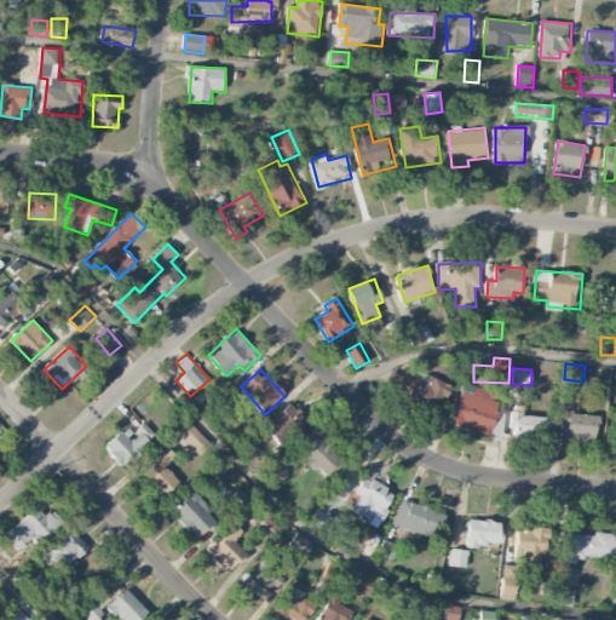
[(453,388),(426,372),(422,377),(408,369),(404,377),(397,372),(390,386),(438,413),(453,388)]
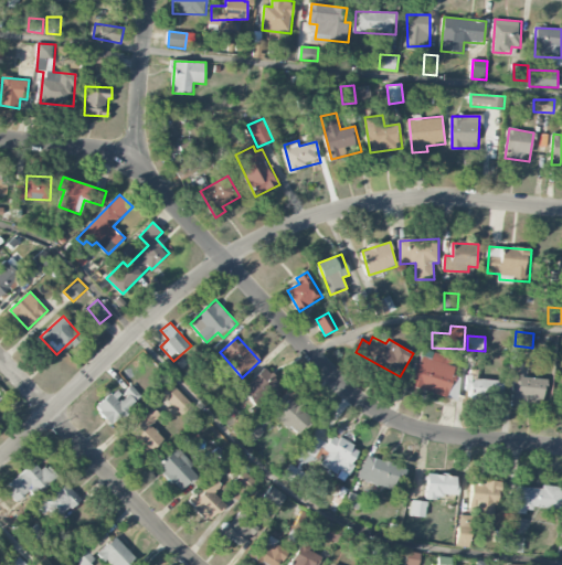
[(411,386),(448,397),(459,360),(422,349),(411,386)]
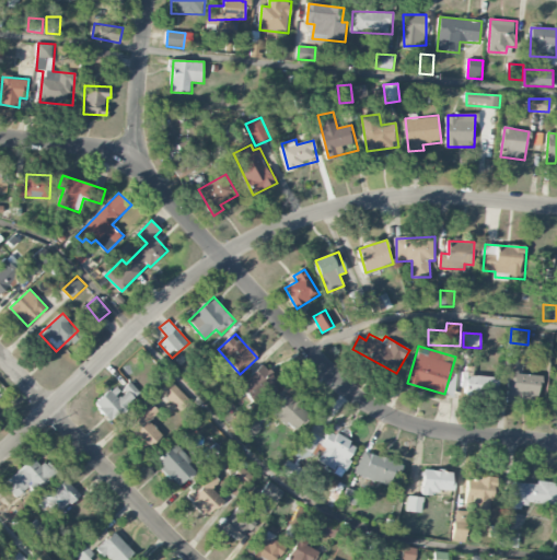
[(264,365),(241,386),(256,403),(266,394),(269,397),(282,386),(264,365)]
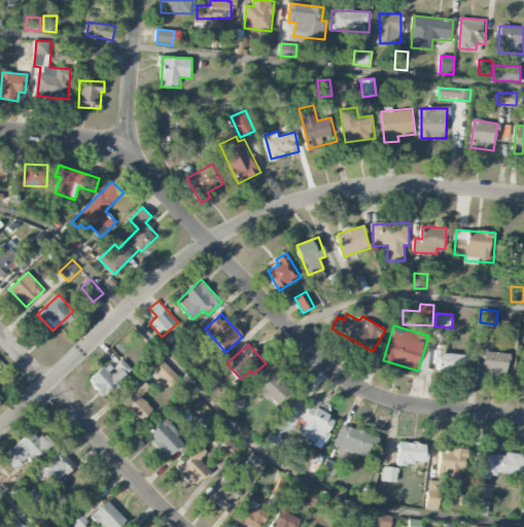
[(447,354),(447,347),(438,347),(437,373),(468,374),(469,355),(447,354)]
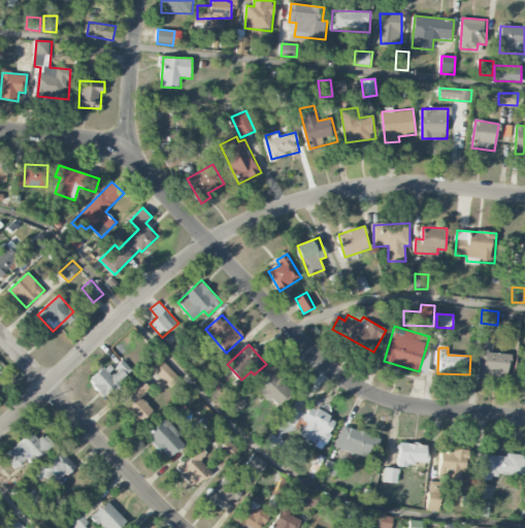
[(480,380),(490,381),(491,375),(509,377),(511,354),(483,351),(480,380)]
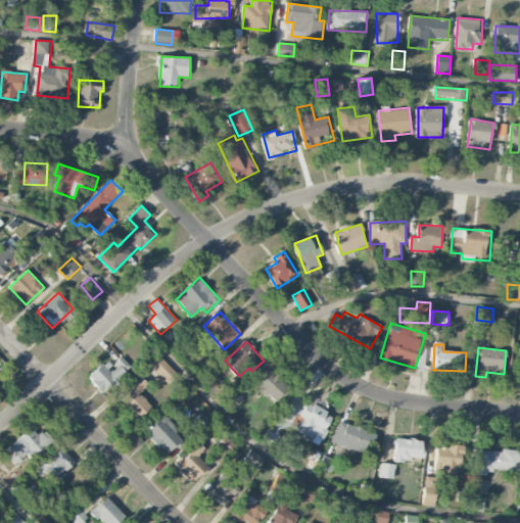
[(104,394),(133,368),(125,359),(111,370),(107,364),(91,379),(104,394)]
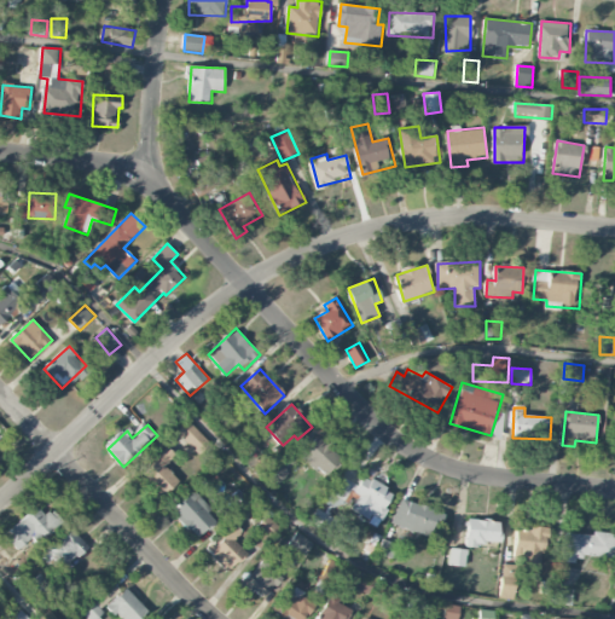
[(302,453),(328,479),(344,461),(332,449),(334,449),(320,435),(302,453)]
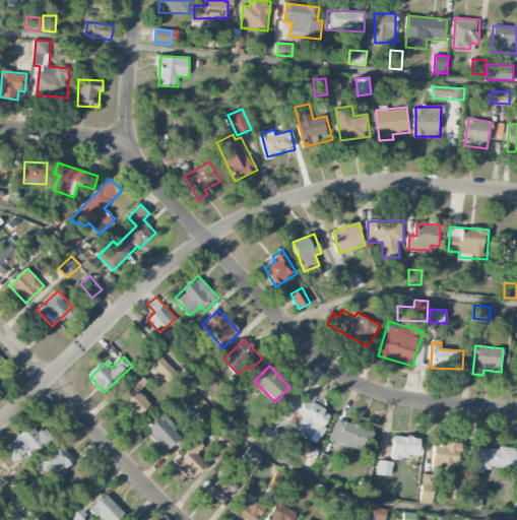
[(152,406),(140,390),(149,384),(144,378),(121,395),(137,417),(152,406)]
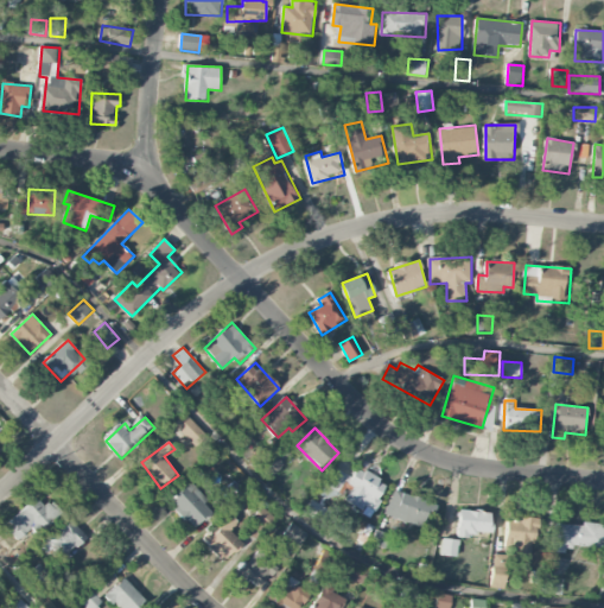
[(260,469),(271,480),(286,464),(277,454),(260,469)]
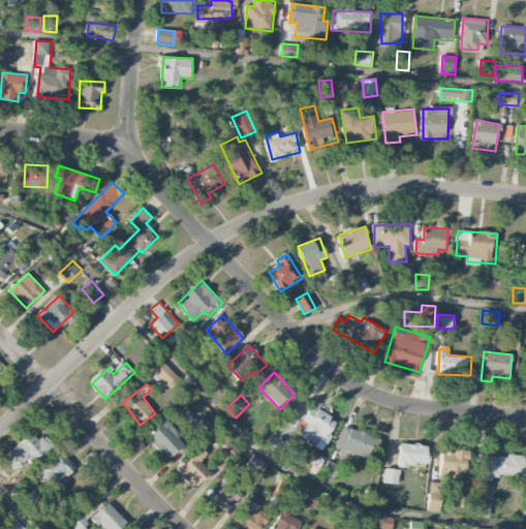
[(171,460),(186,446),(179,439),(183,436),(166,417),(148,435),(171,460)]
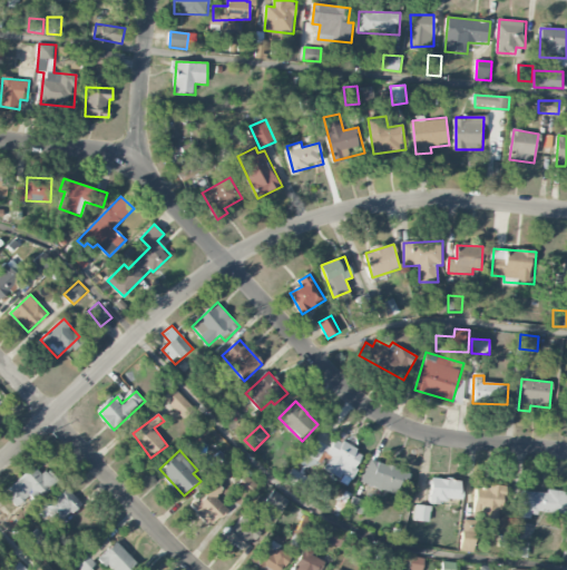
[(363,482),(399,495),(402,484),(408,485),(412,474),(372,459),(363,482)]
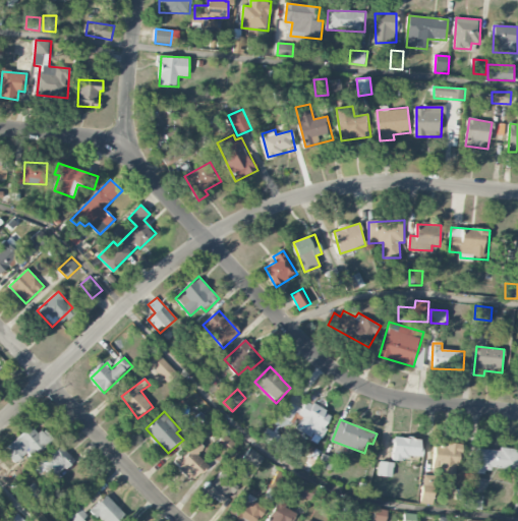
[(40,435),(33,426),(6,451),(17,463),(29,453),(34,458),(55,439),(45,428),(40,435)]
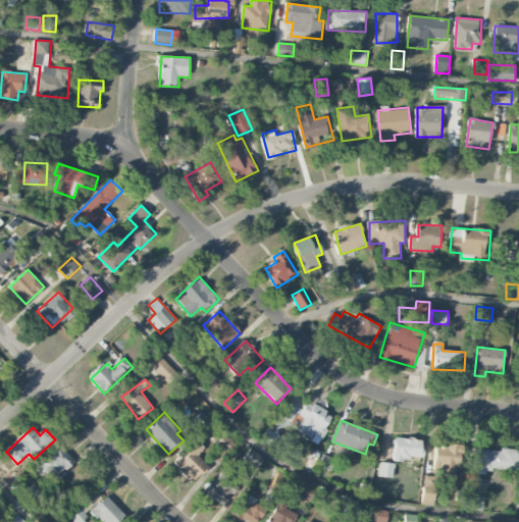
[(238,445),(227,434),(218,445),(228,455),(238,445)]
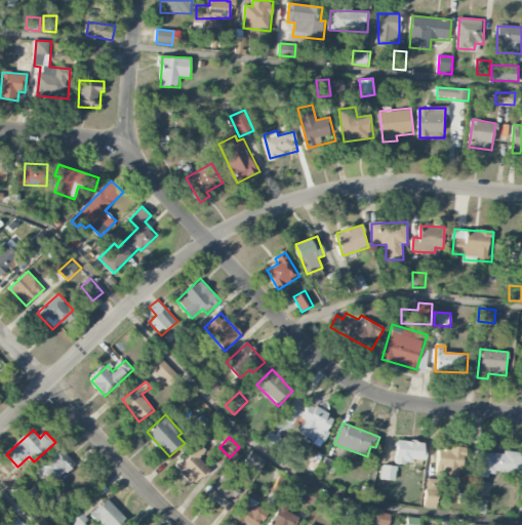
[(426,462),(427,442),(398,441),(397,461),(426,462)]
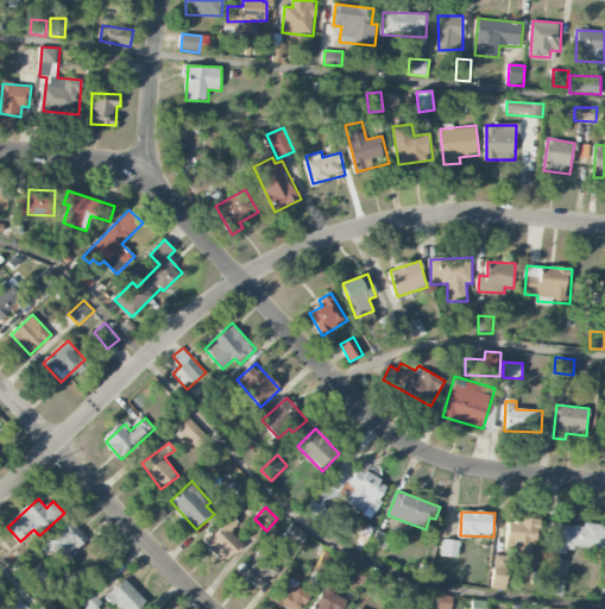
[(232,532),(240,523),(231,514),(205,541),(227,562),(245,544),(232,532)]
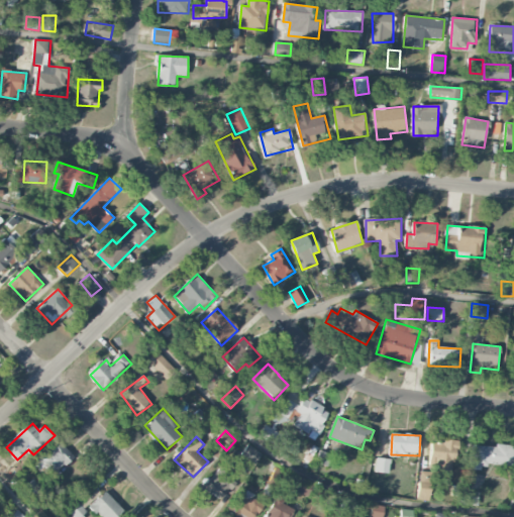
[(434,440),(433,472),(456,472),(457,441),(434,440)]
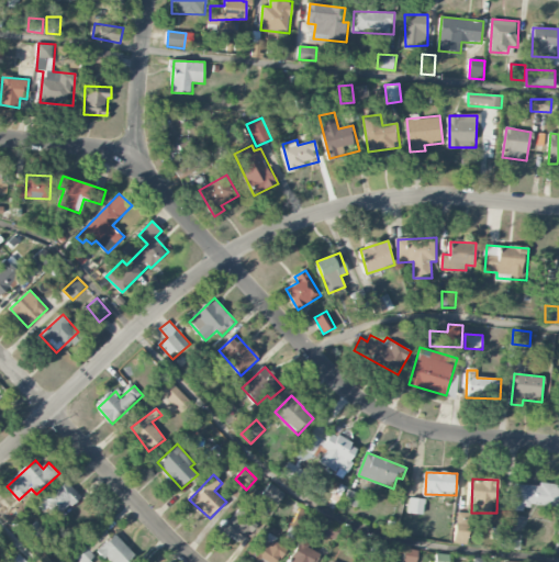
[(57,517),(81,497),(67,480),(43,499),(57,517)]
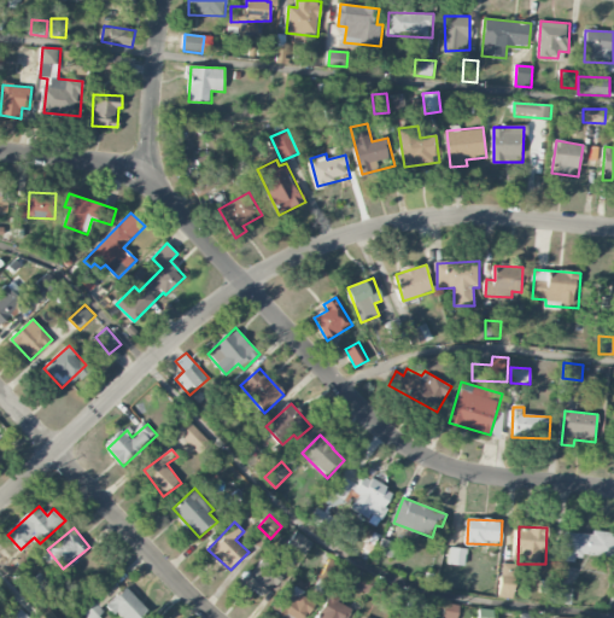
[(315,543),(299,531),(290,544),(305,555),(315,543)]
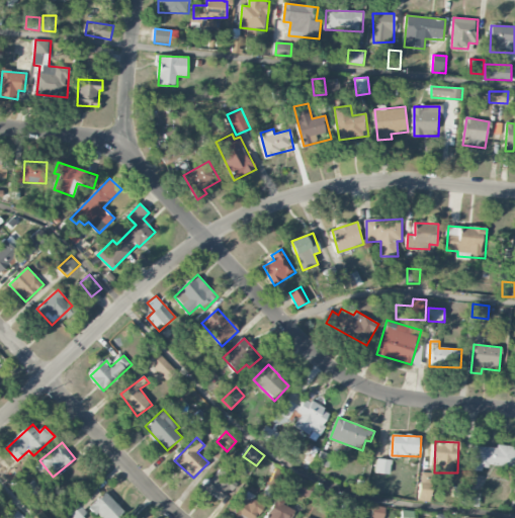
[(475,445),(474,466),(514,468),(514,447),(475,445)]
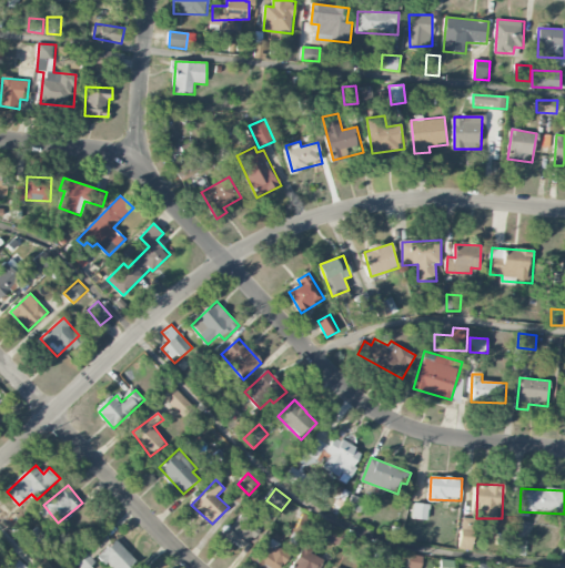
[(429,520),(431,504),(415,503),(414,519),(429,520)]
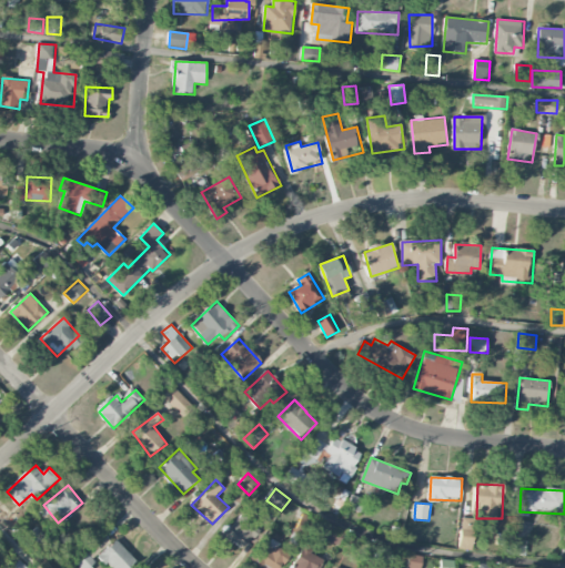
[(223,535),(241,551),(262,529),(244,513),(223,535)]
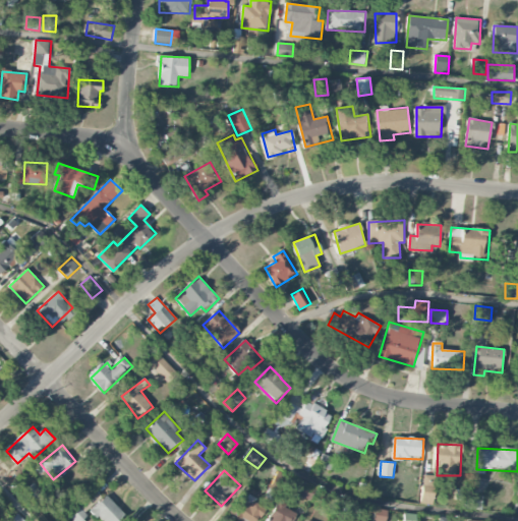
[(422,504),(435,505),(438,476),(425,474),(422,504)]
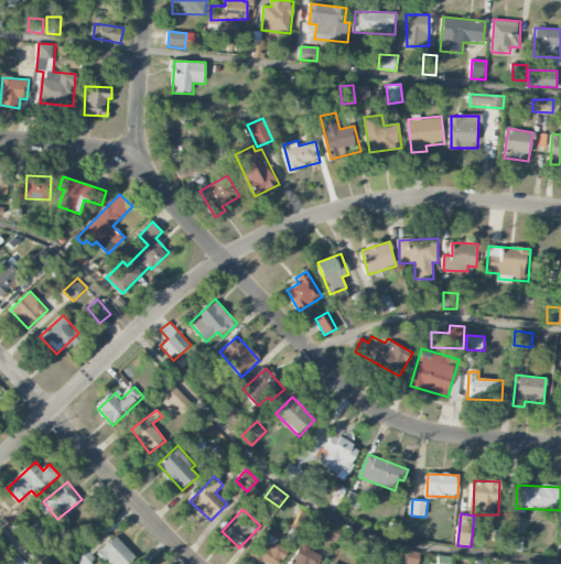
[(319,534),(335,541),(341,528),(323,521),(319,534)]
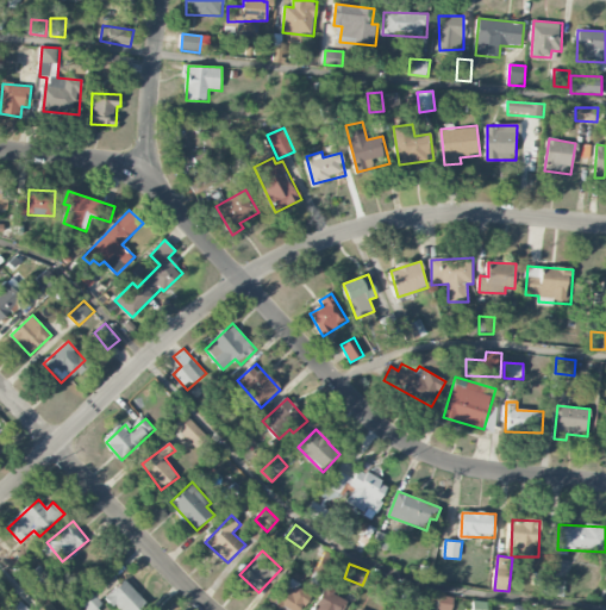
[(300,609),(312,593),(292,579),(274,605),(280,609),(300,609)]
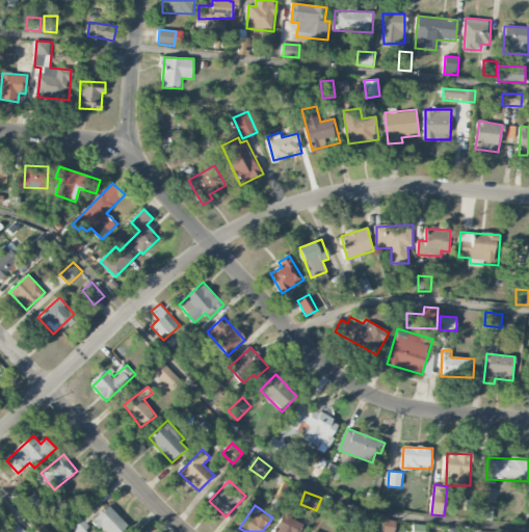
[(495,506),(477,505),(477,520),(494,521),(495,506)]
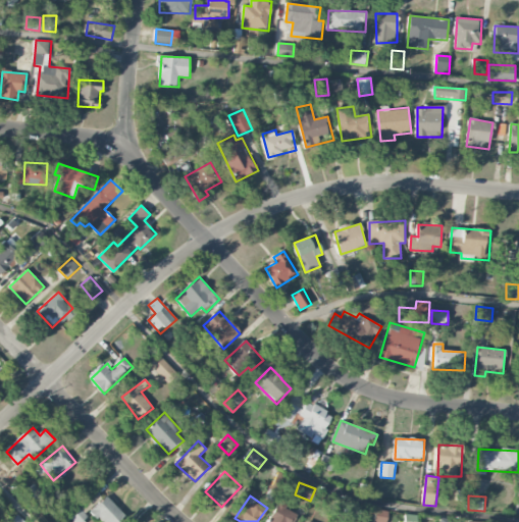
[(93,511),(103,521),(118,521),(126,515),(108,497),(93,511)]
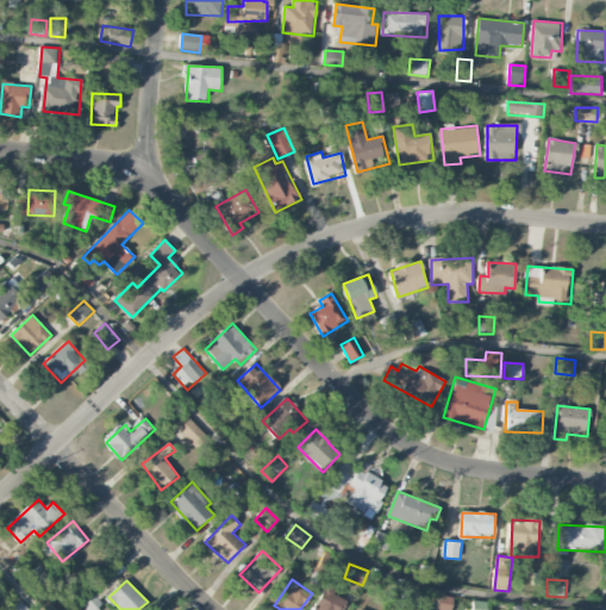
[(420,607),(424,592),(405,586),(401,602),(420,607)]
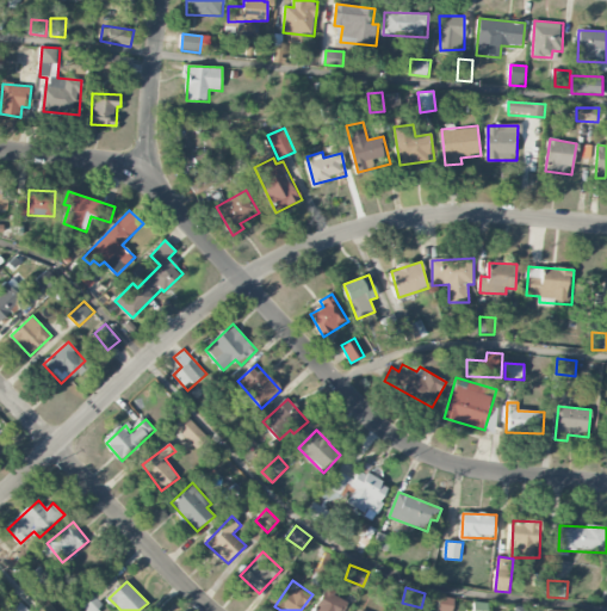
[(327,588),(314,610),(344,610),(350,600),(327,588)]
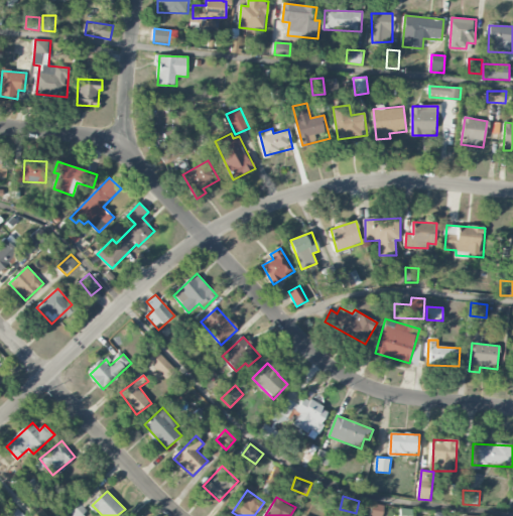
[(74,515),(82,515),(88,510),(78,501),(69,511),(74,515)]
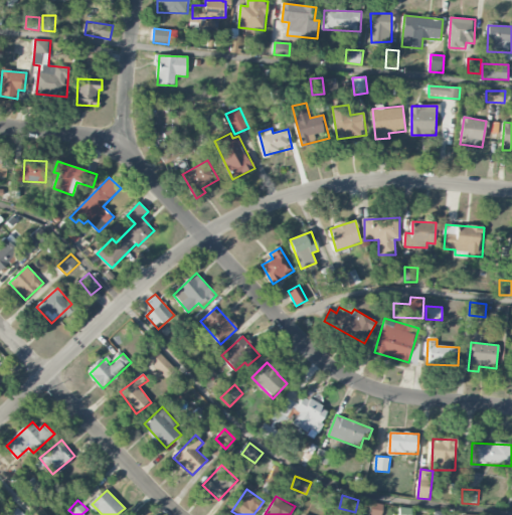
[(371,509),(370,514),(382,514),(383,505),(378,505),(378,510),(371,509)]
